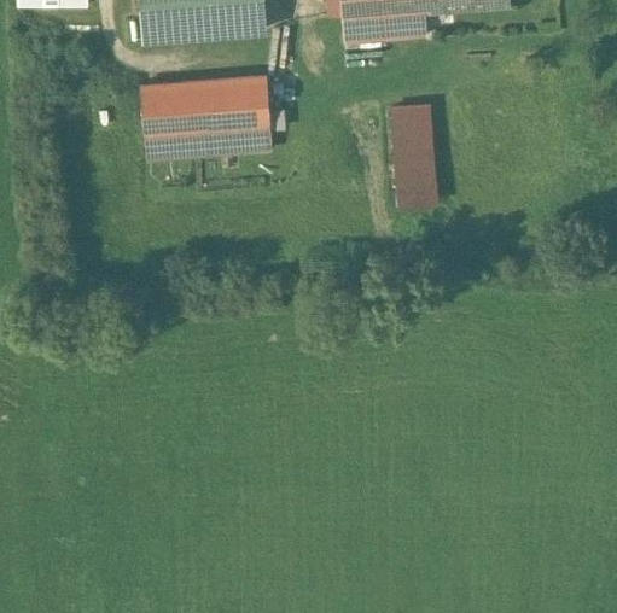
[(262,0),(140,0),(144,40),(266,30),(262,0)]
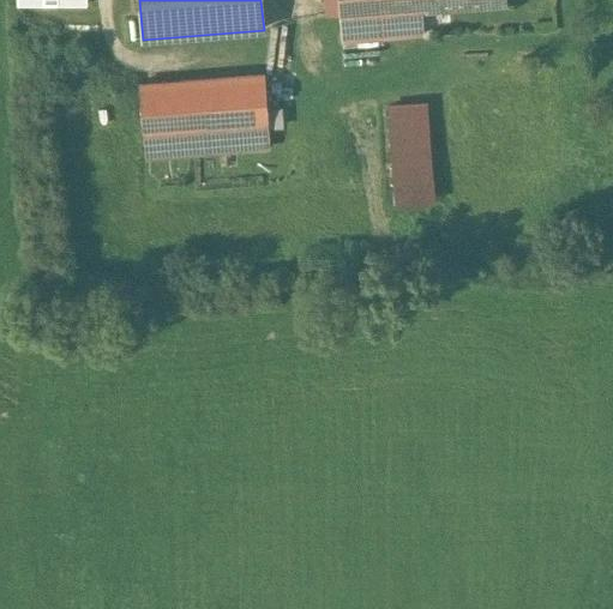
[(505,0),(338,0),(341,17),(422,11),(506,5),(505,0)]
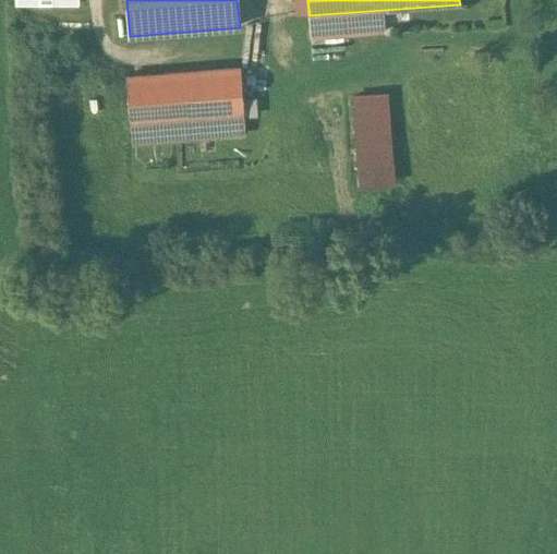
[(384,10),(310,15),(312,39),(385,34),(384,10)]
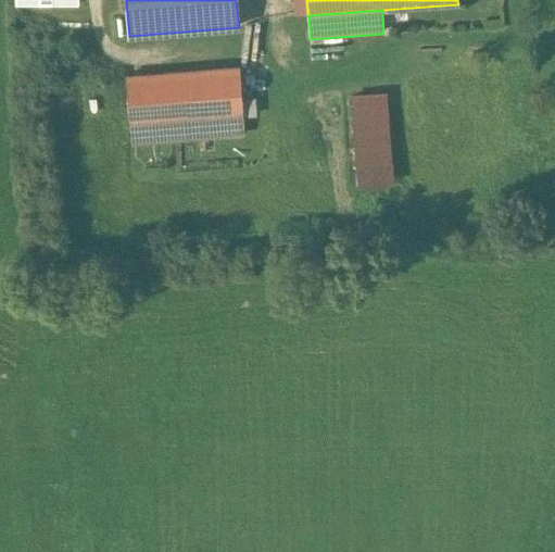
[(240,69),(127,77),(133,143),(244,135),(243,117),(242,100),(240,69)]
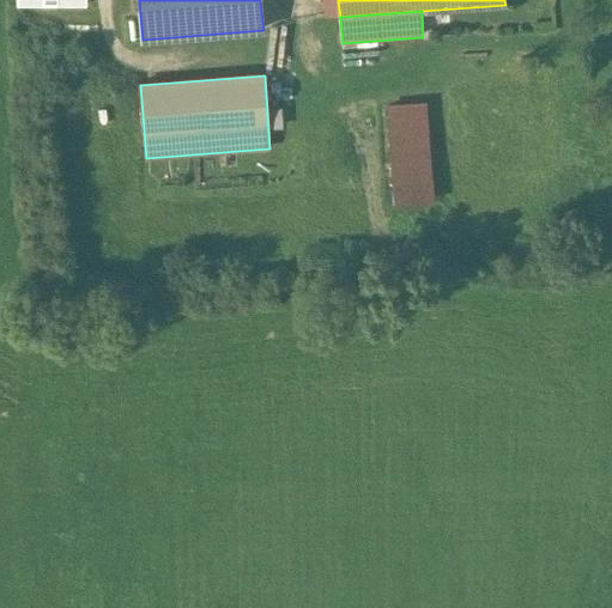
[(424,105),(391,108),(397,182),(400,182),(426,180),(430,180),(424,105)]
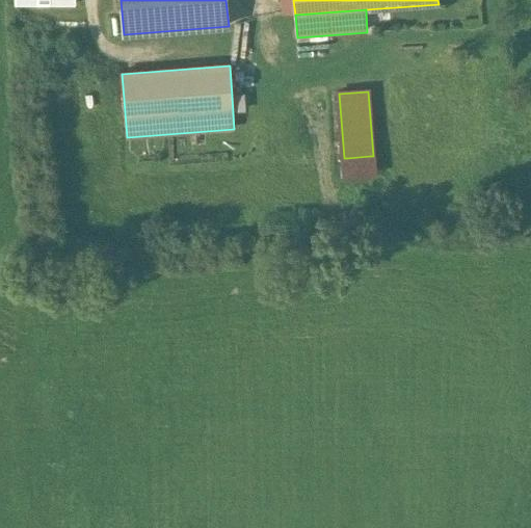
[(244,95),(232,96),(233,112),(246,111),(244,95)]
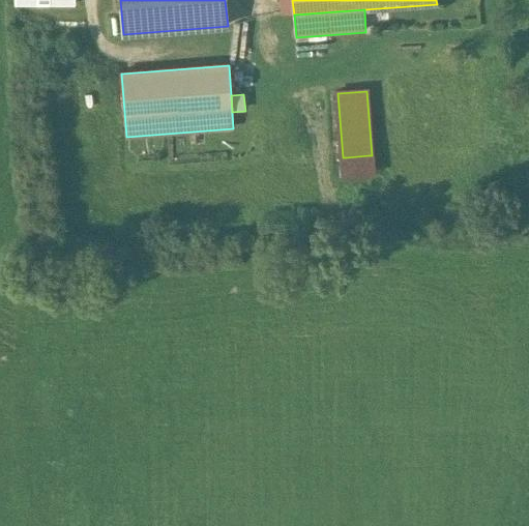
[(369,155),(346,157),(348,170),(370,169),(369,155)]
